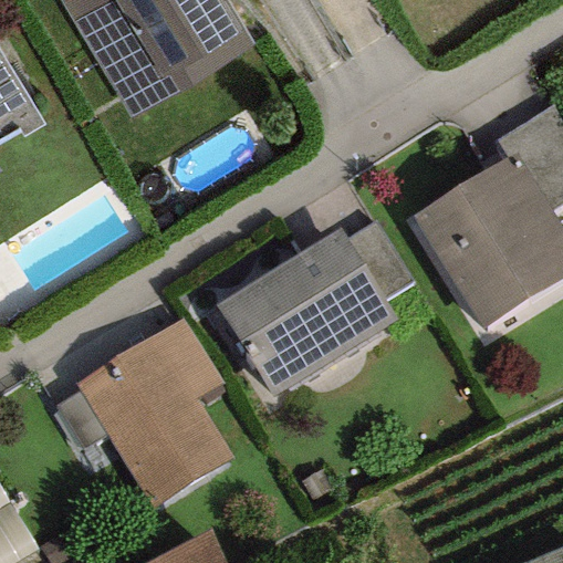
[(64,0),(132,115),(254,43),(229,0),(64,0)]
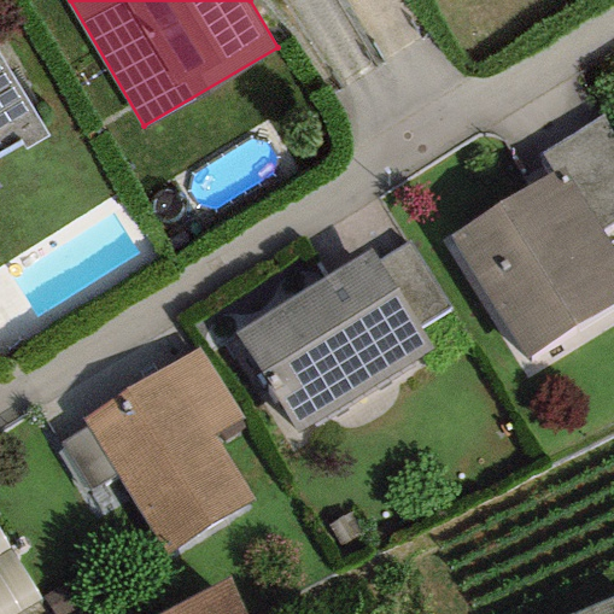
[(0,150),(23,136),(27,145),(50,133),(0,52),(0,150)]
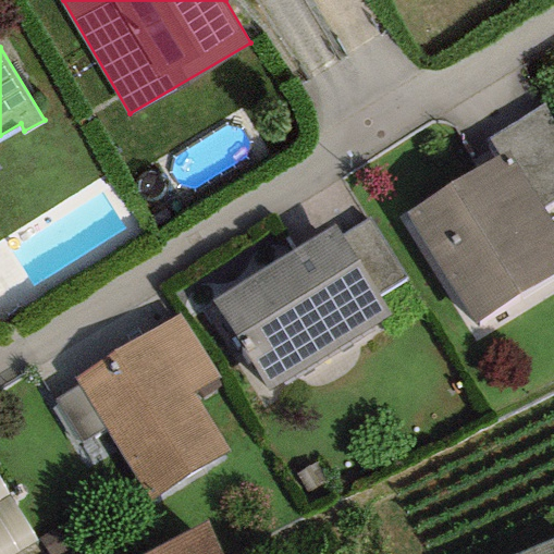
[(511,148),(545,206),(553,199),(553,115),(546,101),(489,135),(500,155),(511,148)]
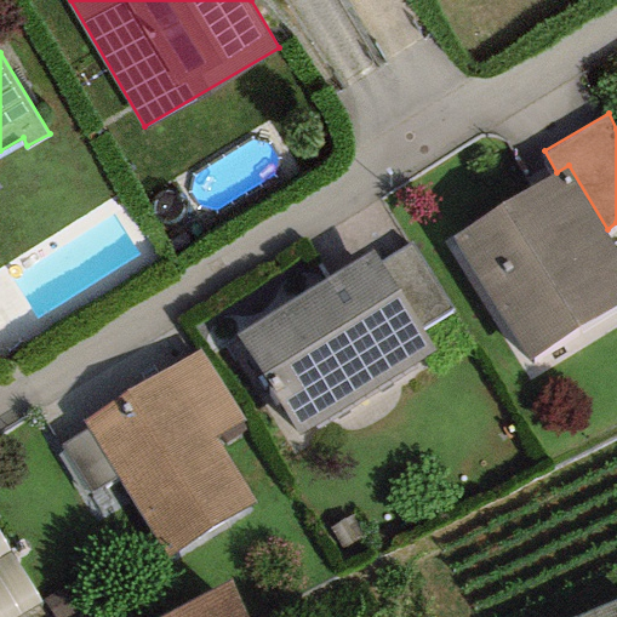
[(455,234),(531,358),(616,304),(616,244),(607,229),(569,165),(556,172),(455,234)]
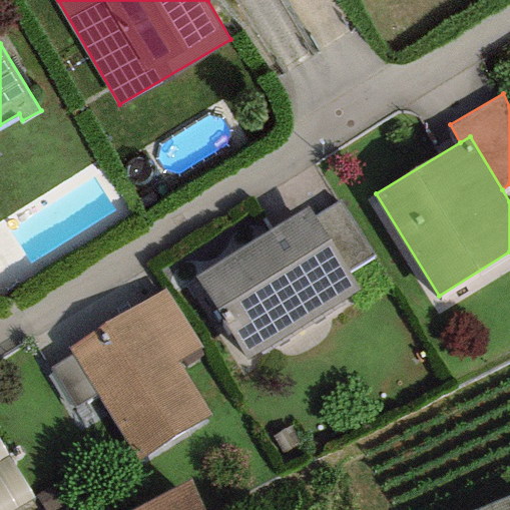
[(315,213),(351,271),(377,253),(341,197),(315,213)]
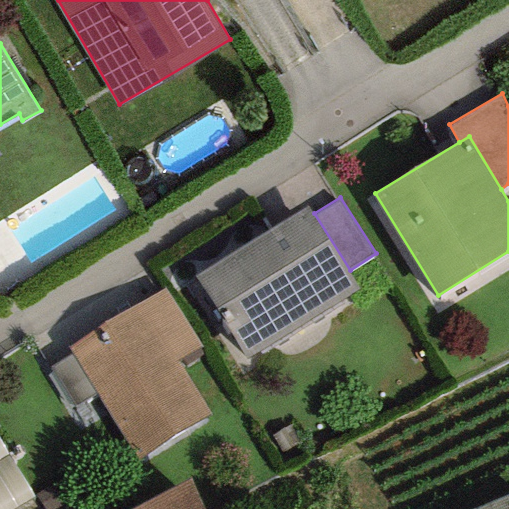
[(196,274),(247,357),(361,287),(350,270),(314,213),(310,204),(196,274)]
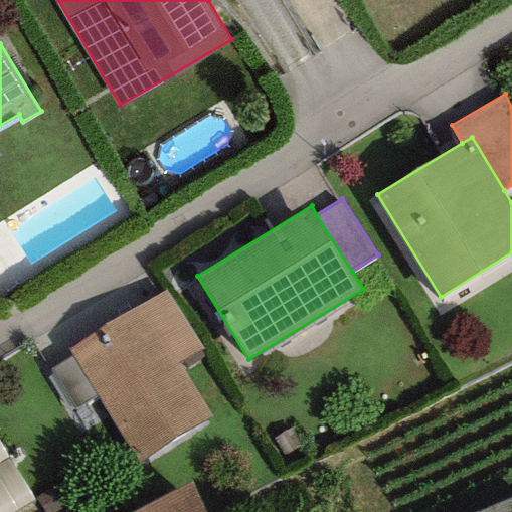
[(203,346),(167,288),(71,347),(74,353),(99,392),(140,459),(213,413),(180,360),(203,346)]
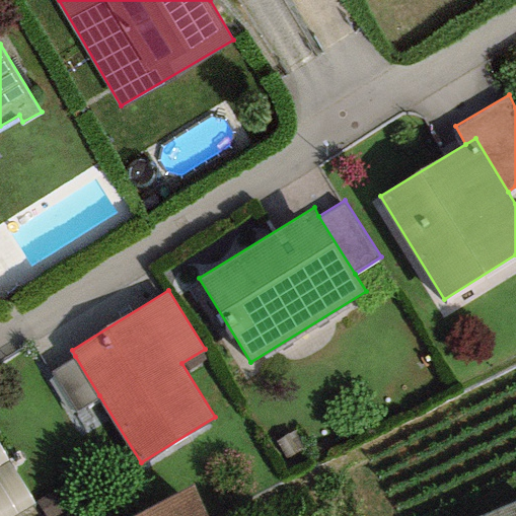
[(77,410),(99,395),(75,356),(53,370),(77,410)]
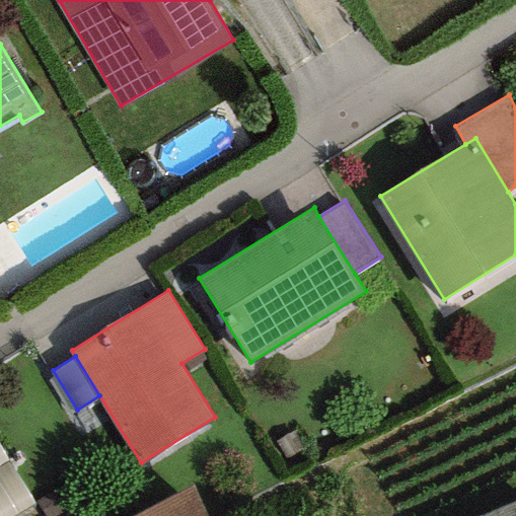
[(0,440),(0,468),(12,462),(0,440)]
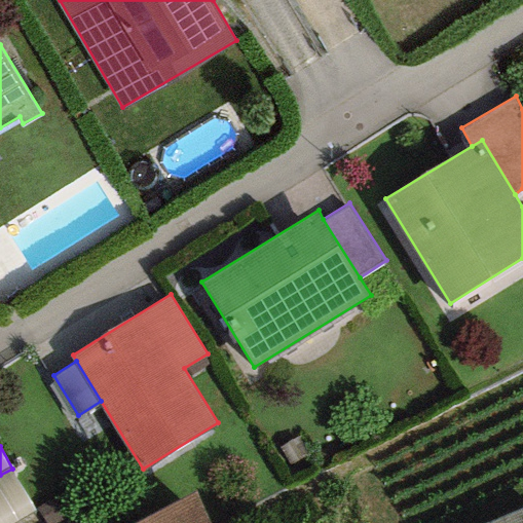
[(210,522),(197,489),(135,522),(210,522)]
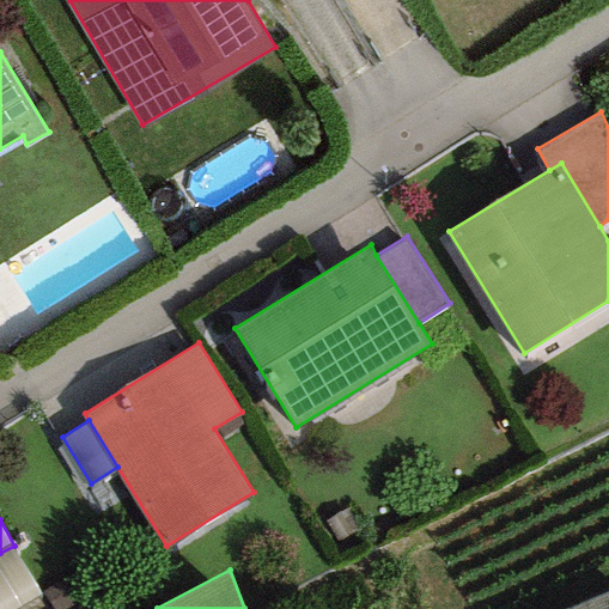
[(608,588),(556,608),(608,608),(608,588)]
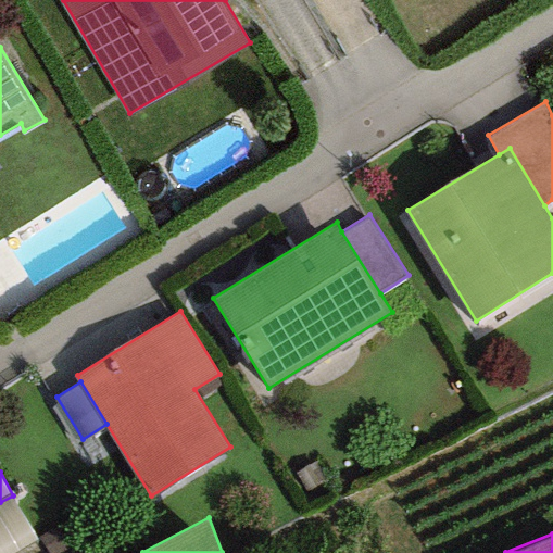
All buildings are outlined.
